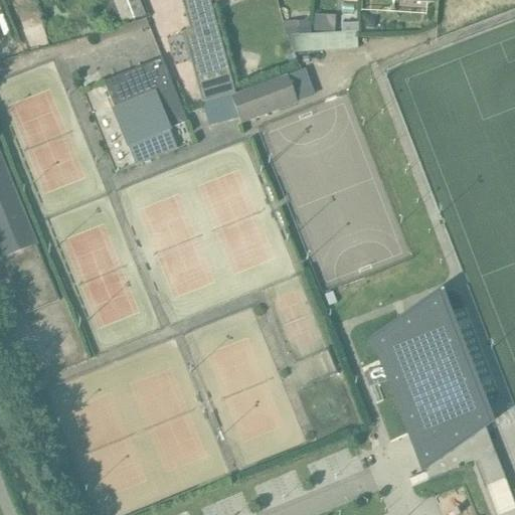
[(140,0),(115,0),(124,23),(146,15),(140,0)]
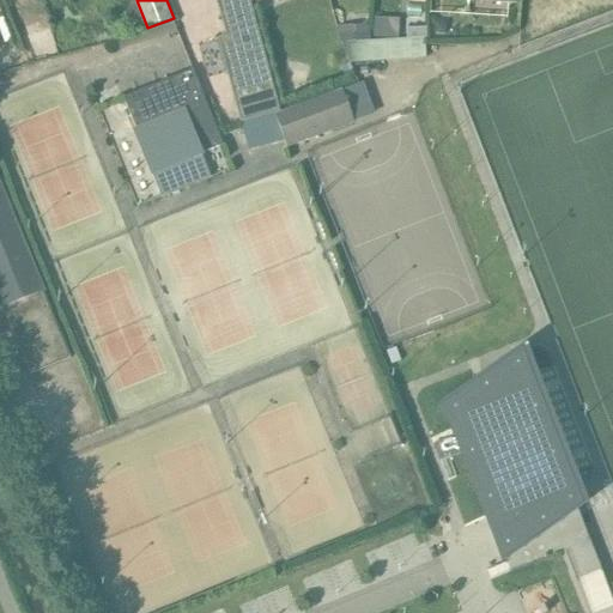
[(218,40),(241,123),(274,114),(280,113),(249,0),(216,0),(226,37),(218,40)]
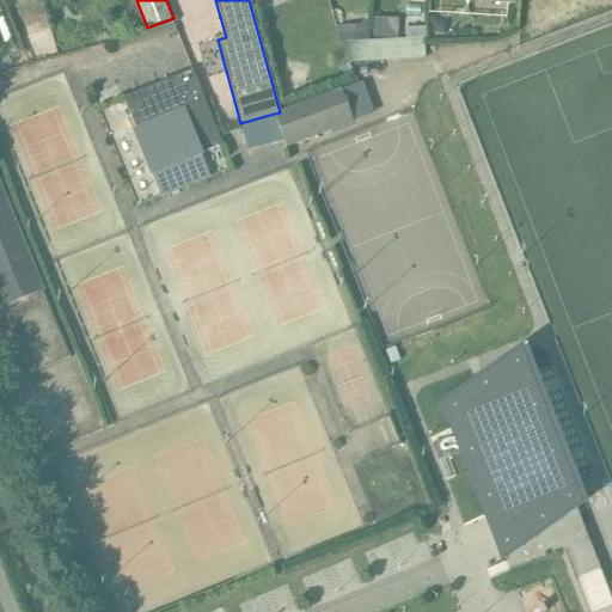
[(283,20),(269,25),(277,51),(311,42),(300,5),(281,11),(283,20)]
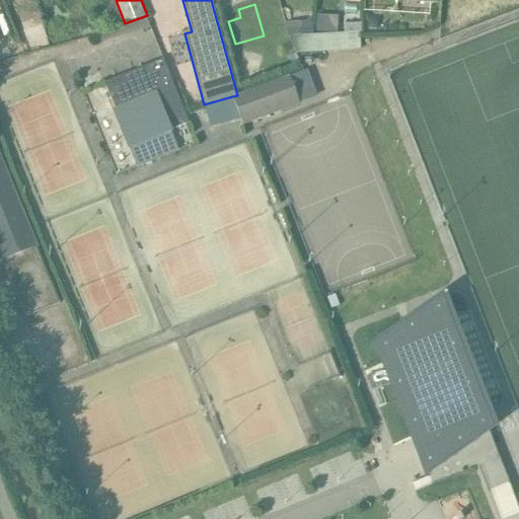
[(369,19),(368,28),(378,29),(378,19),(369,19)]
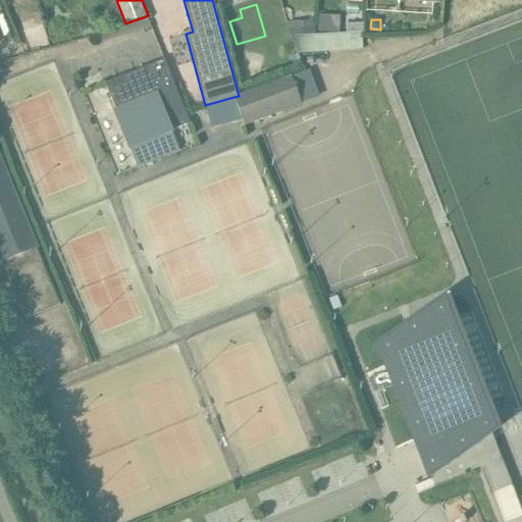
[(315,21),(288,23),(289,30),(291,37),(294,36),(312,36),(314,35),(314,30),(315,25),(315,21)]
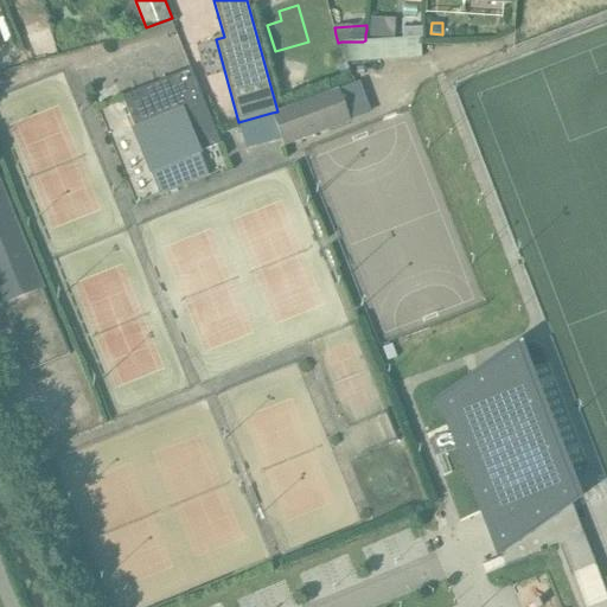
[(422,27),(402,29),(402,38),(422,38),(422,27)]
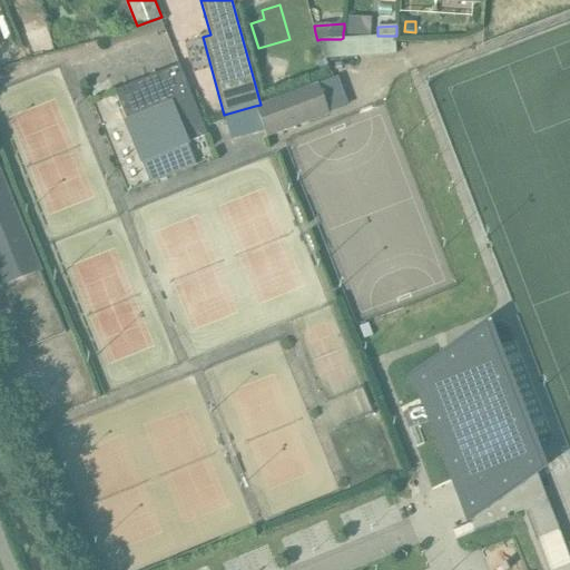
[(43,31),(23,38),(29,56),(50,48),(43,31)]
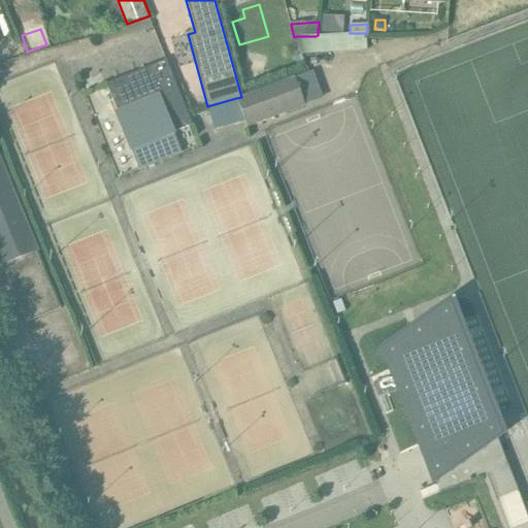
[(266,56),(248,53),(244,74),(263,76),(266,56)]
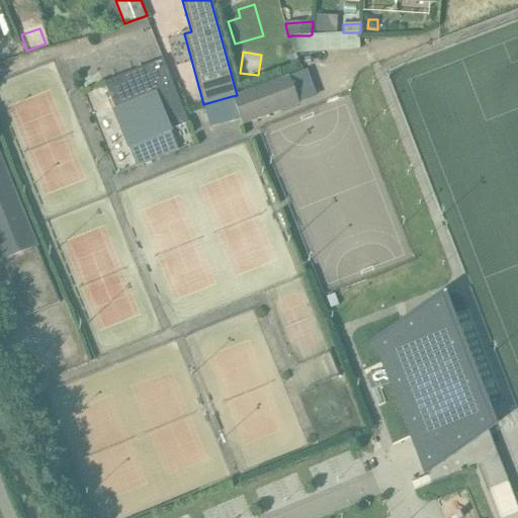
[(188,122),(163,59),(103,83),(115,111),(114,112),(130,149),(171,133),(170,131),(188,122)]
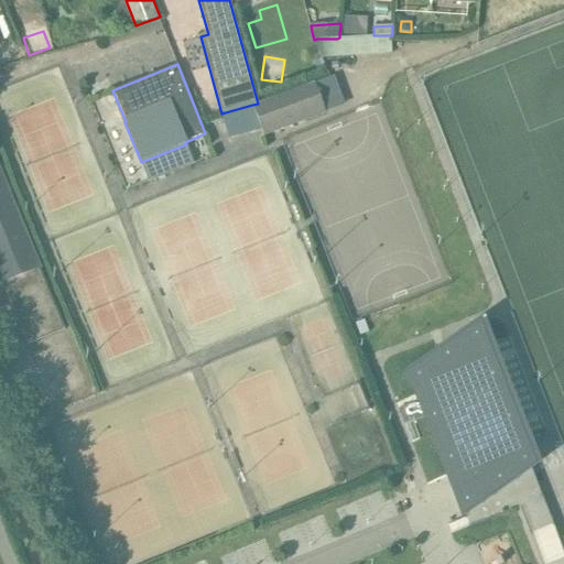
[(326,112),(315,84),(253,107),(263,136),(326,112)]
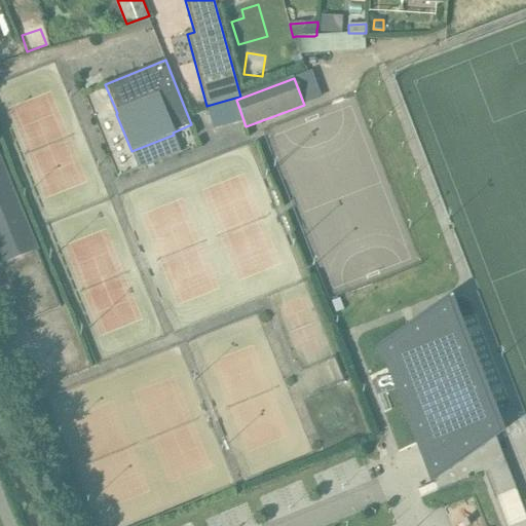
[(235,98),(207,106),(213,129),(239,122),(243,121),(236,100),(235,98)]
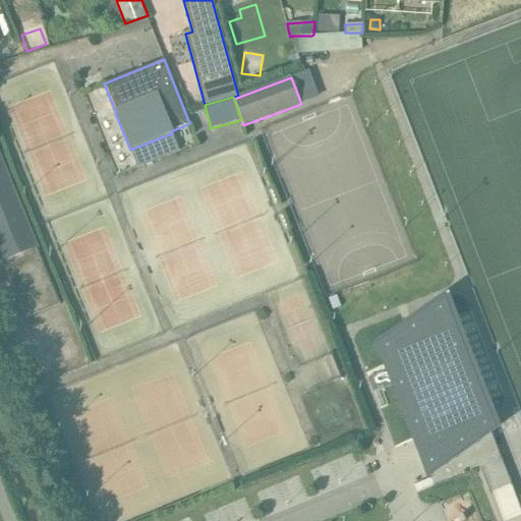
[(60,305),(0,159),(0,253),(26,319),(60,305)]
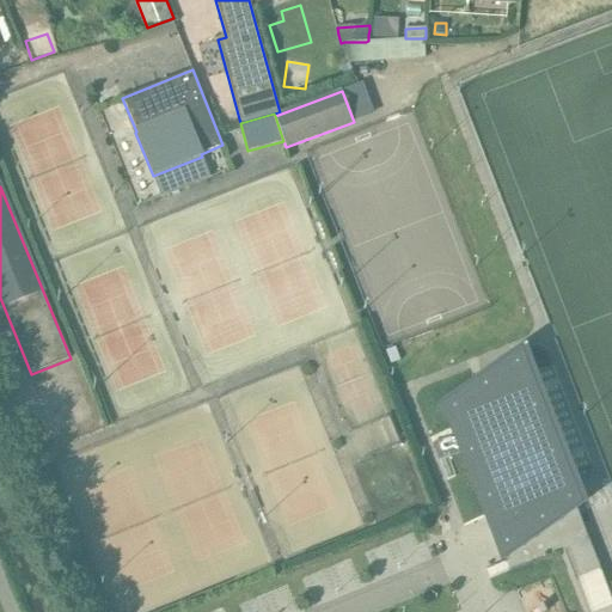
[(456,434),(433,444),(447,479),(456,476),(448,458),(463,452),(509,571),(564,550),(576,581),(601,571),(524,373),(444,403),(456,434)]
